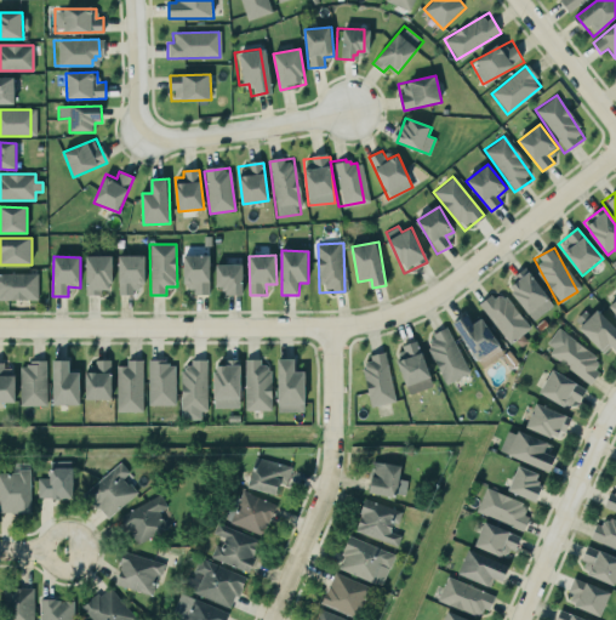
[(114,290),(113,256),(86,257),(87,296),(102,295),(102,290),(114,290)]
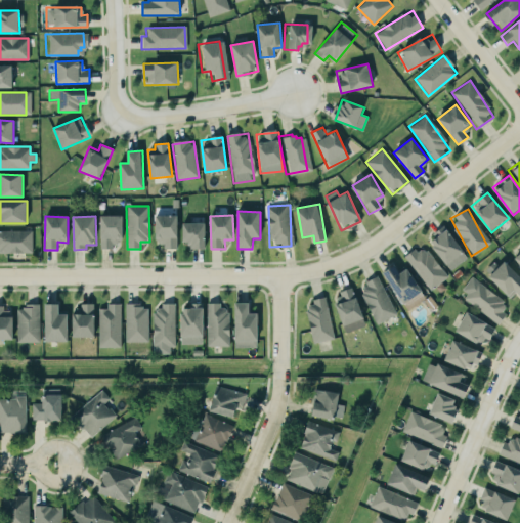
[(101,249),(114,249),(113,242),(123,242),(123,216),(100,216),(101,249)]
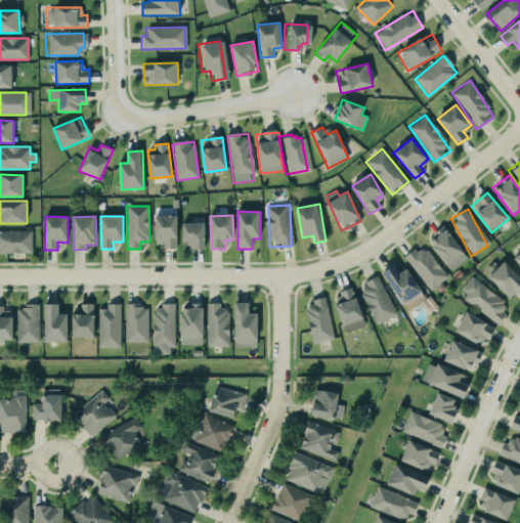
[(177,249),(178,216),(156,216),(156,243),(163,243),(163,249),(177,249)]
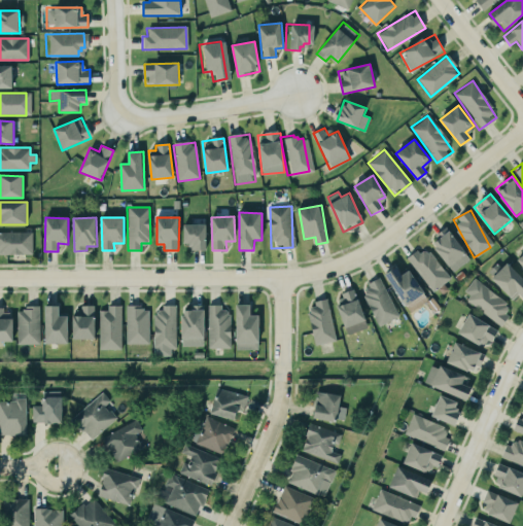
[(207,225),(184,224),(184,244),(192,245),(192,251),(207,251),(207,225)]
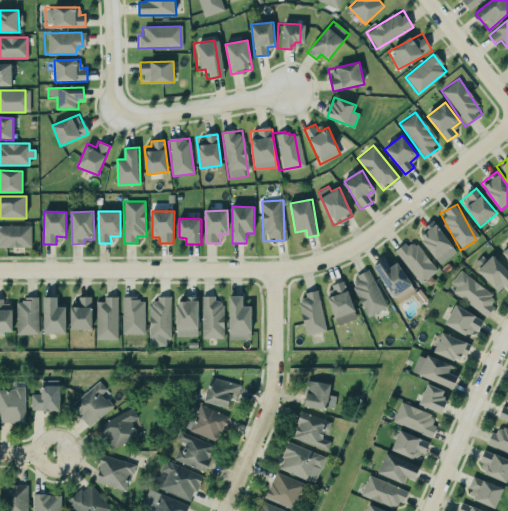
[(417,233),(440,264),(456,252),(434,221),(417,233)]
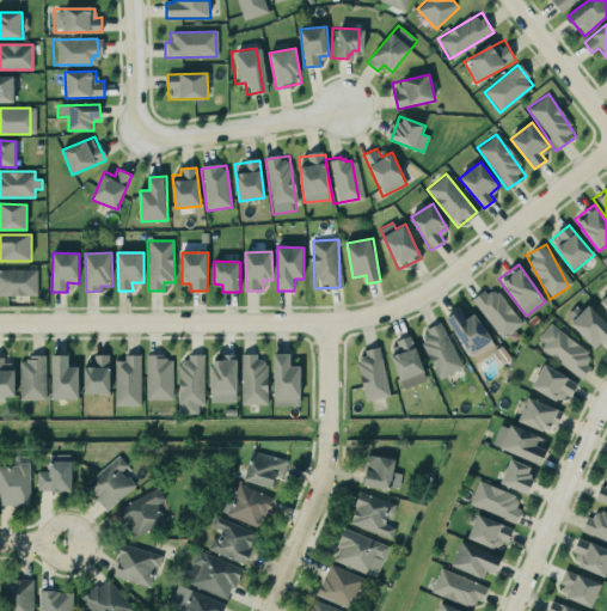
[(36,269),(0,269),(0,295),(36,295),(36,269)]
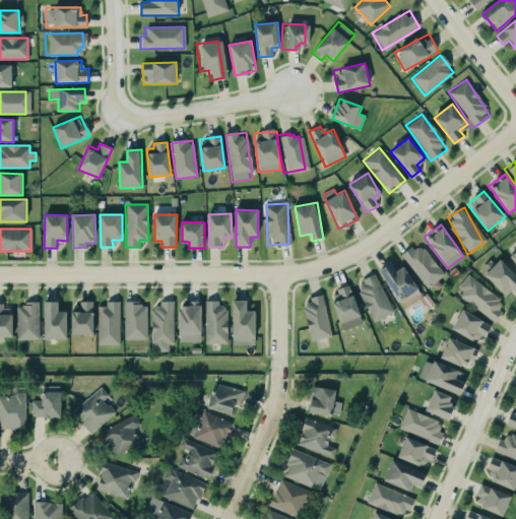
[(424,287),(442,276),(421,243),(403,254),(424,287)]
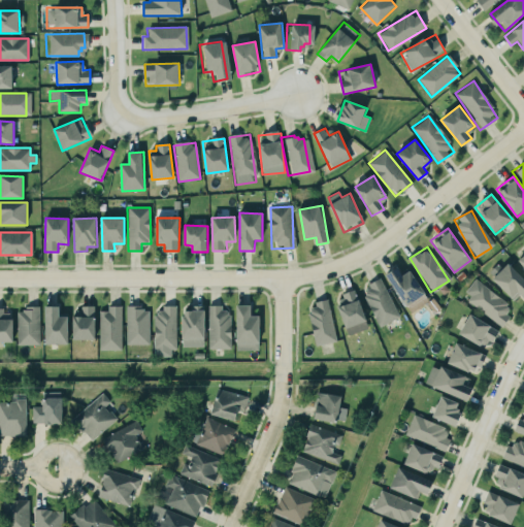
[(519,294),(523,298),(523,278),(506,263),(501,269),(495,264),(486,274),(514,299),(519,294)]
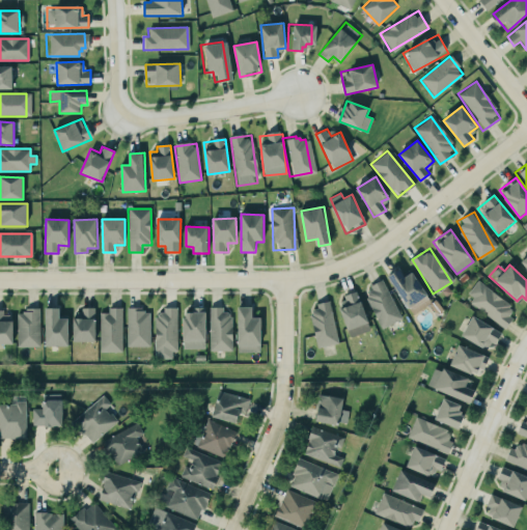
[(382,276),(394,268),(399,277),(407,272),(422,295),(403,307),(382,276)]
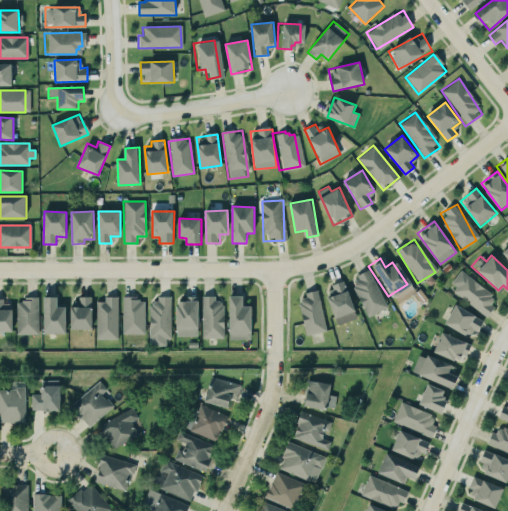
[(364,270),(382,306),(364,316),(349,287),(351,286),(350,284),(351,281),(354,279),(352,275),(364,270)]
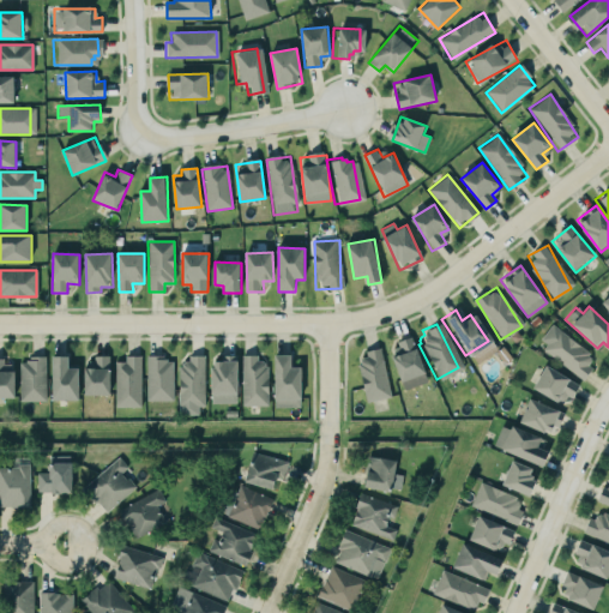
[(591,355),(552,324),(536,344),(583,380),(592,368),(584,362),(591,355)]
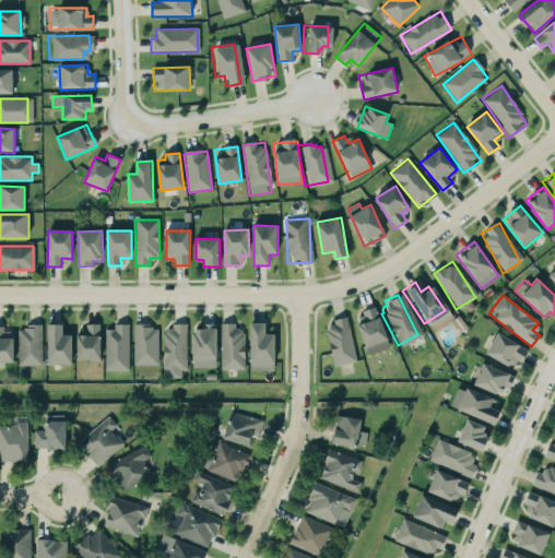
[(387,343),(379,307),(357,312),(365,347),(387,343)]
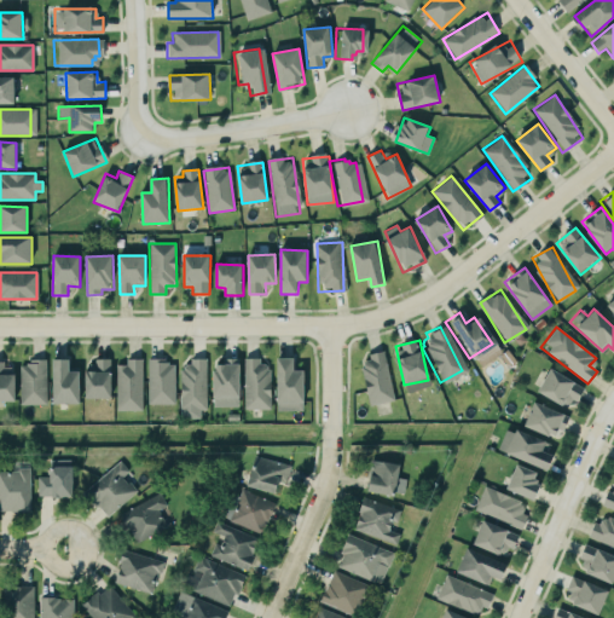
[(359,358),(369,405),(393,400),(383,353),(359,358)]
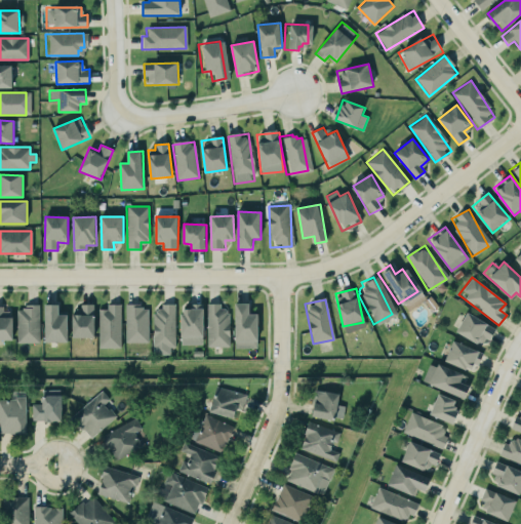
[(40,305),(40,341),(63,341),(63,314),(53,314),(53,304),(40,305)]
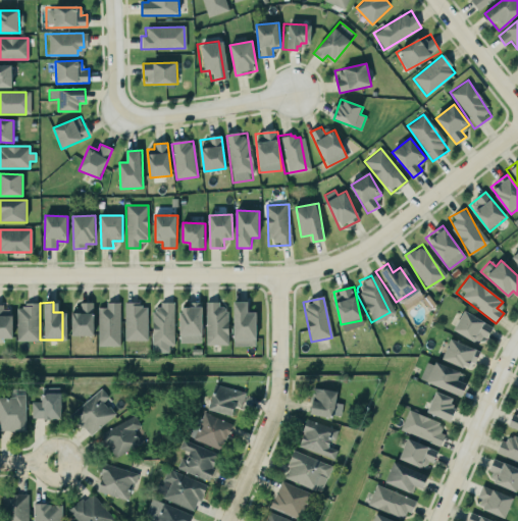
[(94,346),(94,307),(103,307),(103,303),(115,302),(116,346),(94,346)]
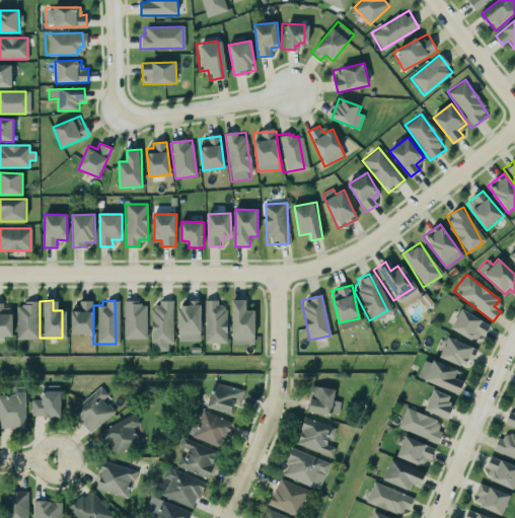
[(121,339),(120,300),(134,300),(134,303),(137,302),(137,305),(142,305),(143,339),(121,339)]
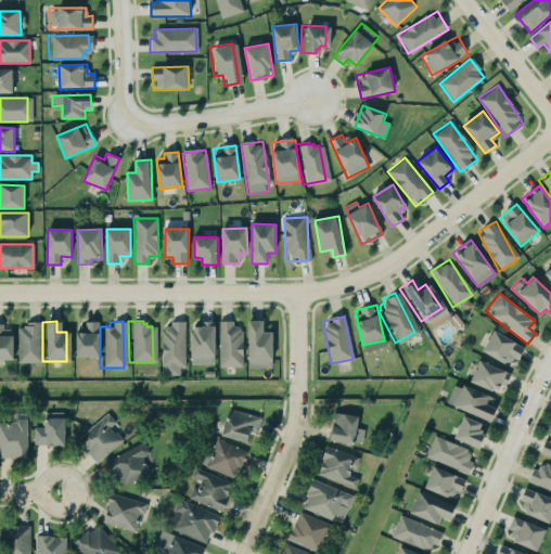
[(13,362),(13,327),(20,327),(20,324),(24,324),(24,322),(37,322),(37,362),(13,362)]
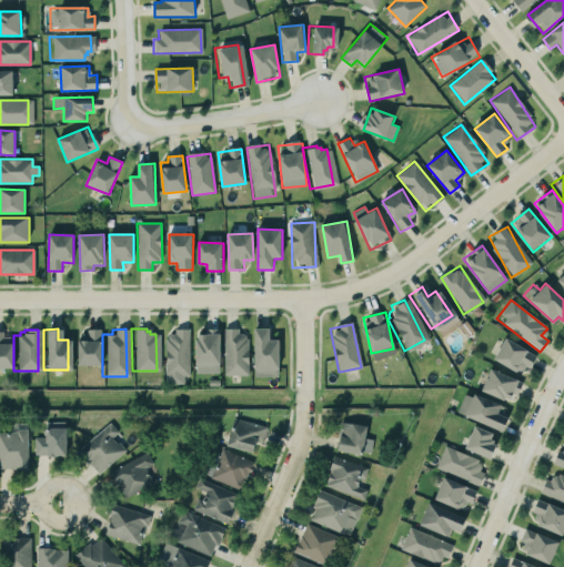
[(165,384),(189,384),(188,330),(173,330),(174,337),(164,337),(165,384)]
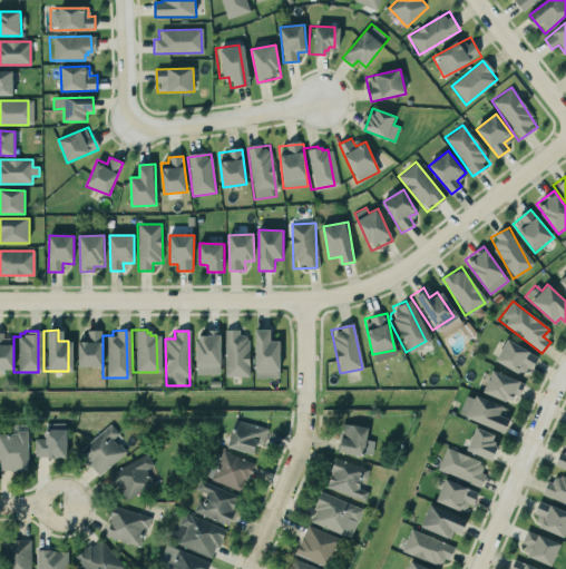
[(250,378),(250,337),(240,337),(240,331),(225,331),(224,376),(250,378)]
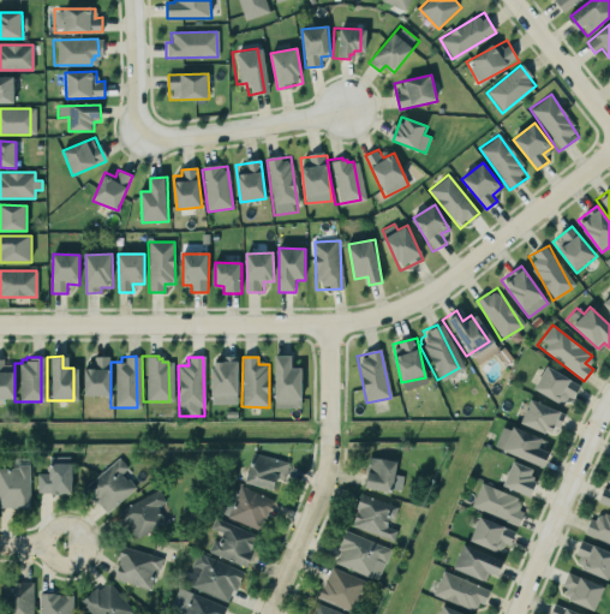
[(293,357),(275,357),(276,409),(304,409),(303,369),(293,369),(293,357)]
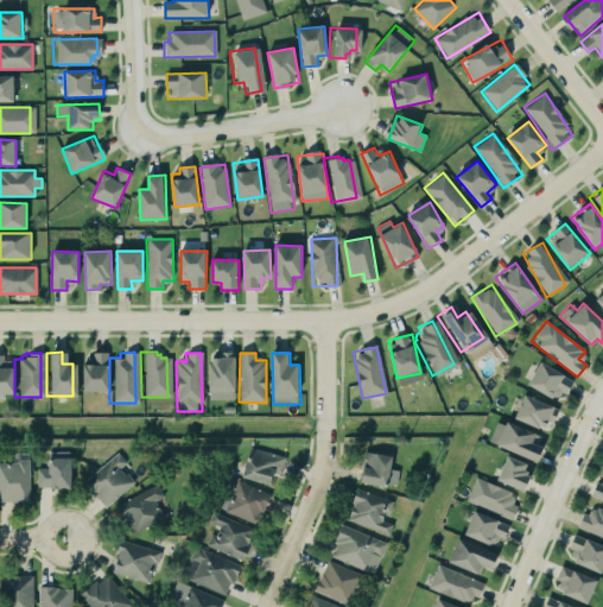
[(235,354),(210,354),(210,399),(234,400),(235,354)]
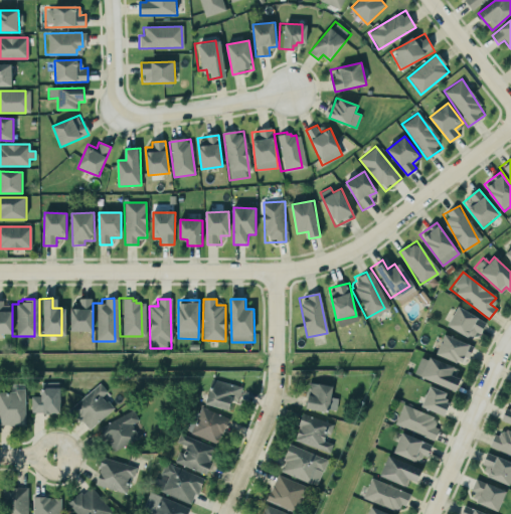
[(92,301),(71,301),(71,333),(93,332),(92,301)]
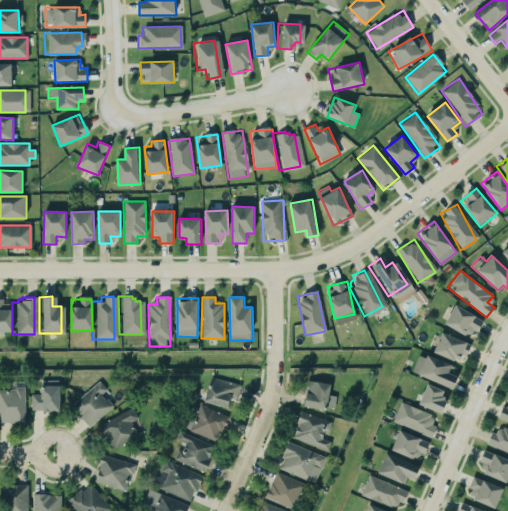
[(0,332),(12,332),(11,301),(0,301),(0,332)]
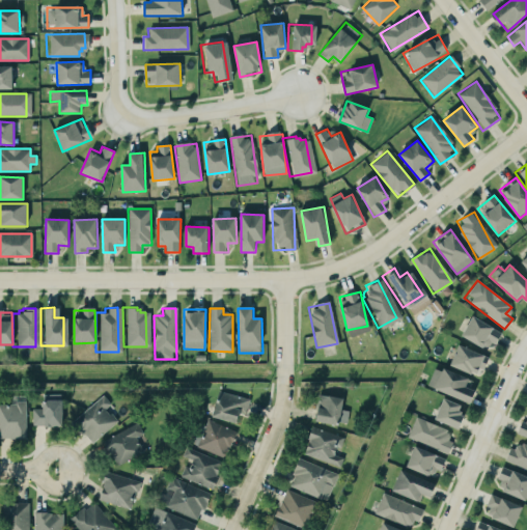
[(502,333),(473,316),(462,336),(484,350),(489,341),(495,345),(502,333)]
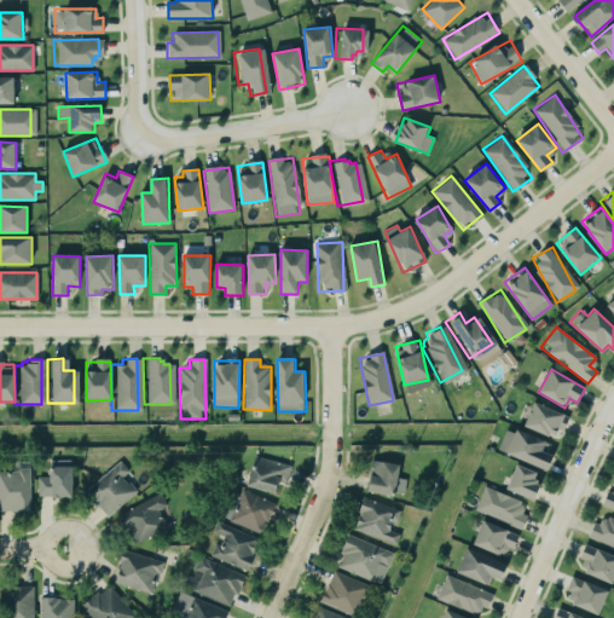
[(567,415),(534,403),(526,428),(559,439),(567,415)]
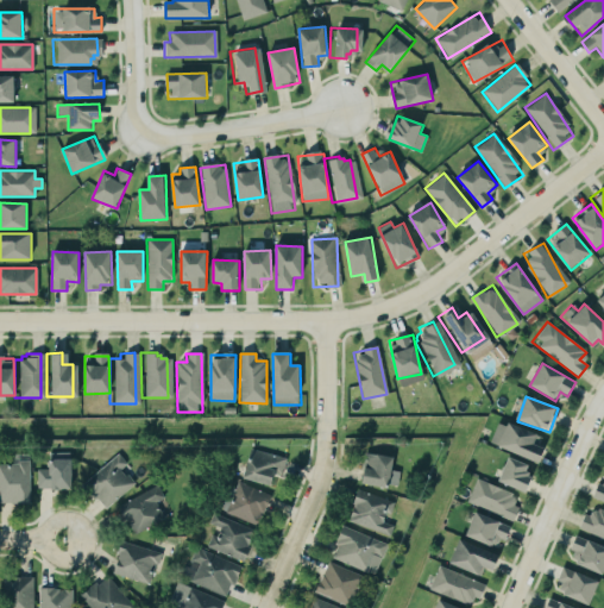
[(489,443),(540,463),(546,450),(534,445),(538,436),(498,420),(489,443)]
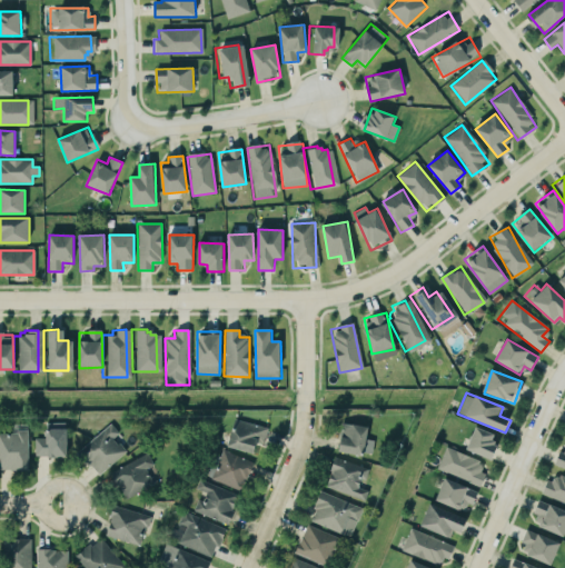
[(265,428),(234,419),(226,447),(257,456),(265,428)]
